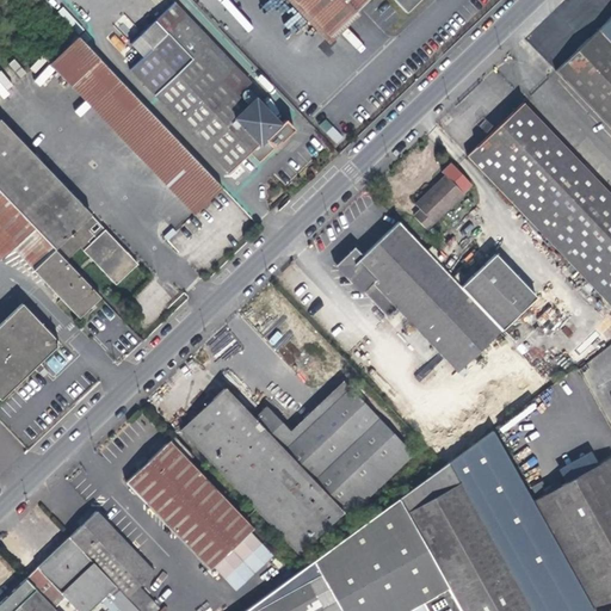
[(294,0),(328,35),(364,0),(294,0)]
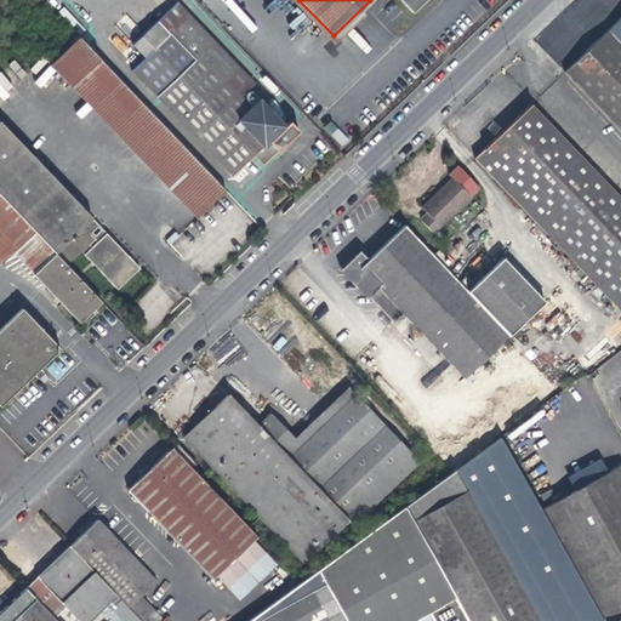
[(402,0),(412,11),(423,0),(402,0)]
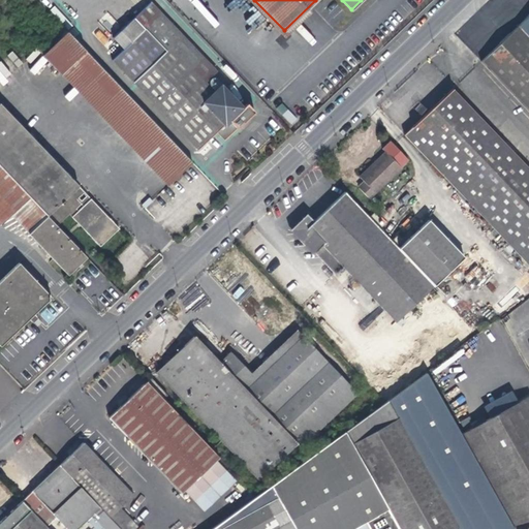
[(124,48),(112,60),(197,149),(215,131),(220,126),(242,106),(219,84),(213,90),(203,79),(213,68),(149,2),(113,37),(124,48)]
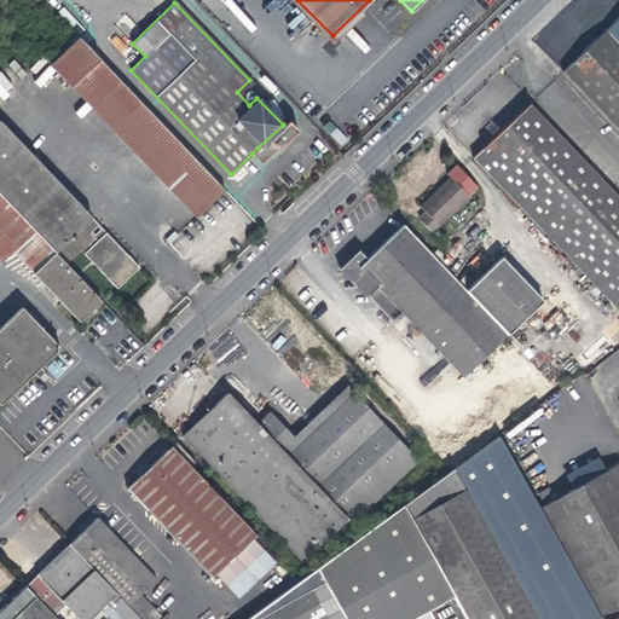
[(618,16),(609,27),(562,70),(618,129),(618,16)]
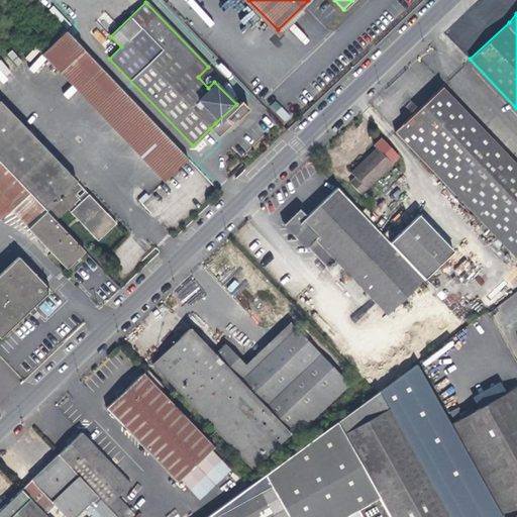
[(110,35),(119,26),(115,22),(106,31),(110,35)]
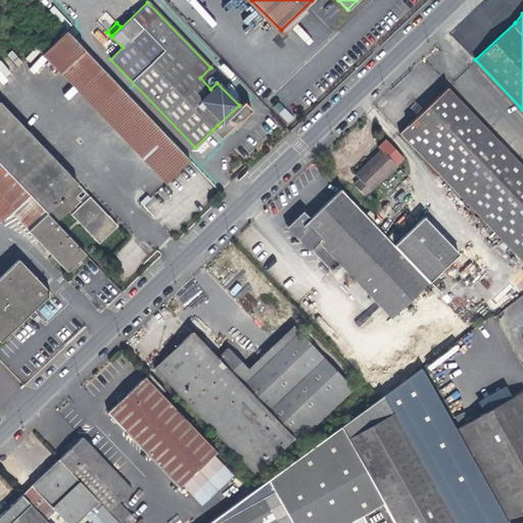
[(42,53),(165,183),(190,159),(65,31),(42,53)]
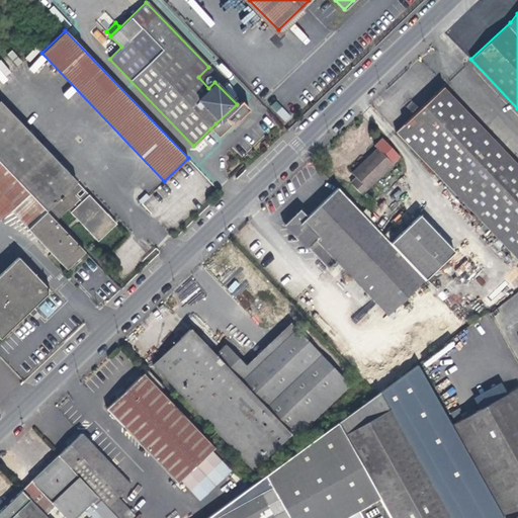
[(0,81),(2,83),(12,74),(1,60),(0,61),(0,81)]
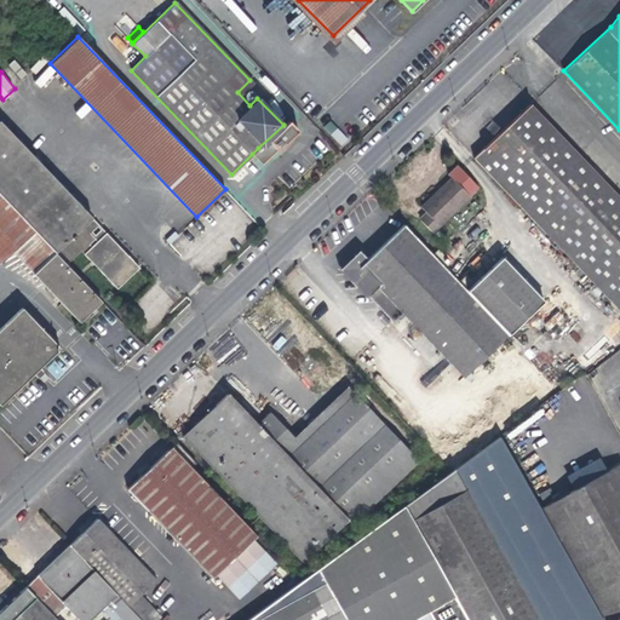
[(82,119),(92,108),(86,102),(76,113),(82,119)]
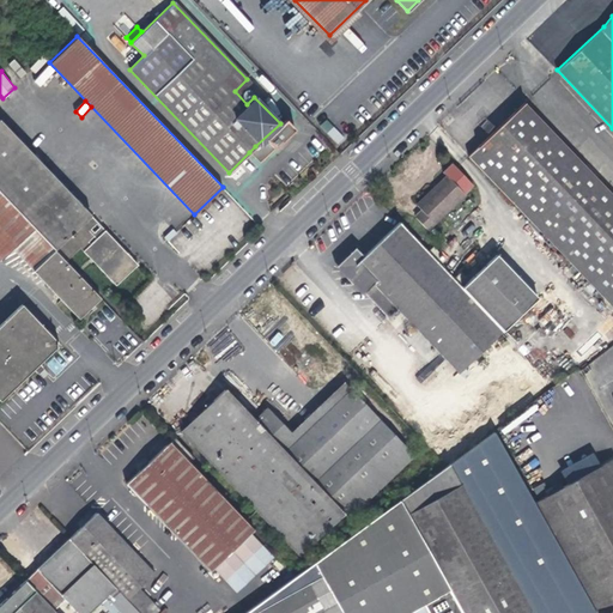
[(468,155),(612,305),(612,194),(525,102),(499,125),(468,155)]
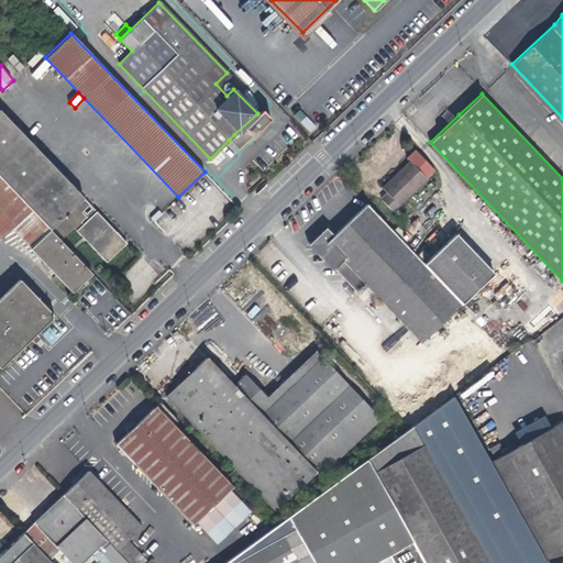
[(0,176),(31,209),(51,230),(84,198),(0,109),(0,176)]
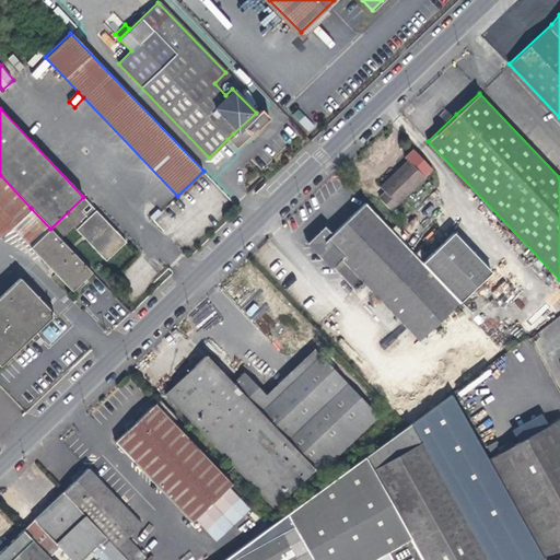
[(260,108),(256,113),(233,133),(242,142),(268,117),(260,108)]
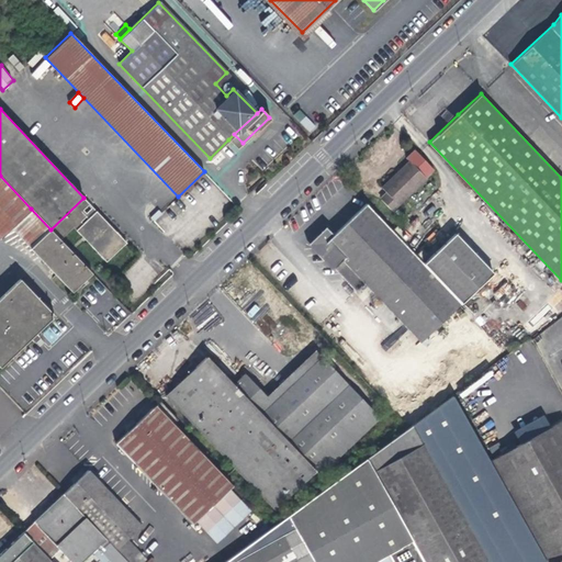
[(300,121),(308,131),(315,124),(305,114),(300,121)]
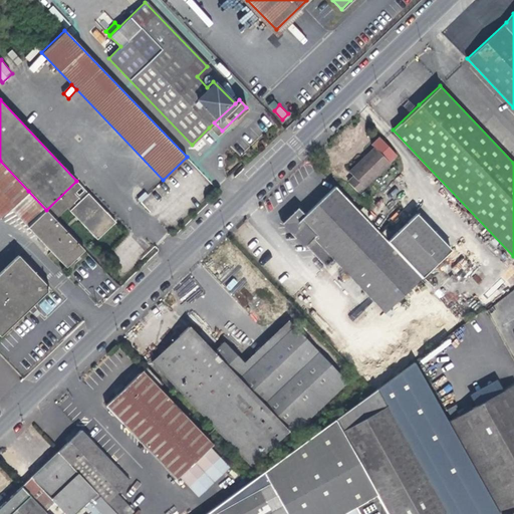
[(145,105),(142,108),(160,127),(163,124),(145,105)]
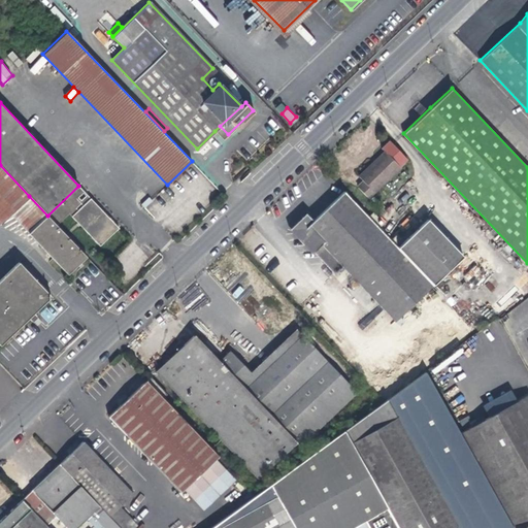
[(223,139),(228,134),(220,126),(215,131),(223,139)]
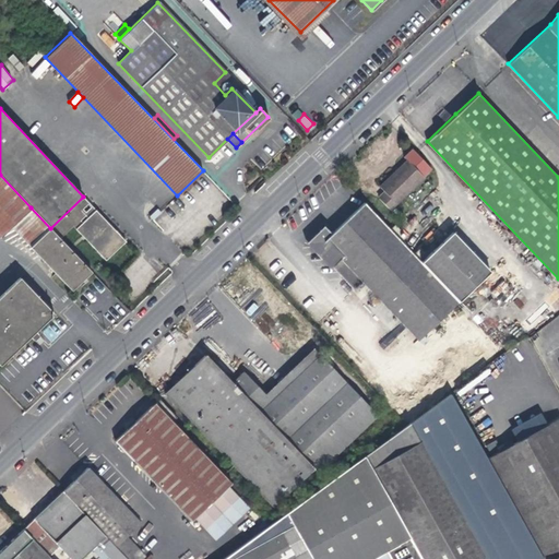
[(404,155),(407,159),(424,176),(431,168),(412,147),(404,155)]
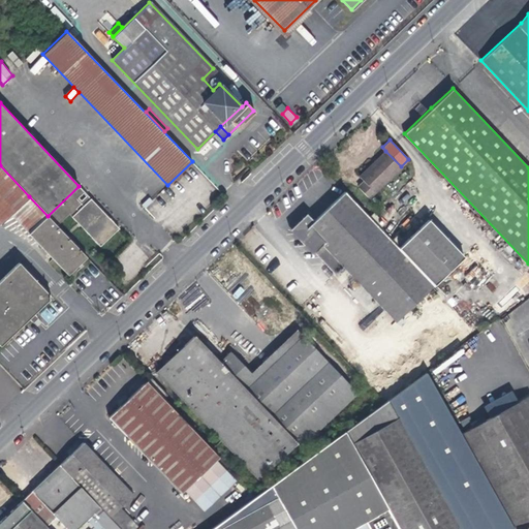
[(368,197),(401,166),(385,151),(373,162),(359,176),(362,180),(356,185),(368,197)]
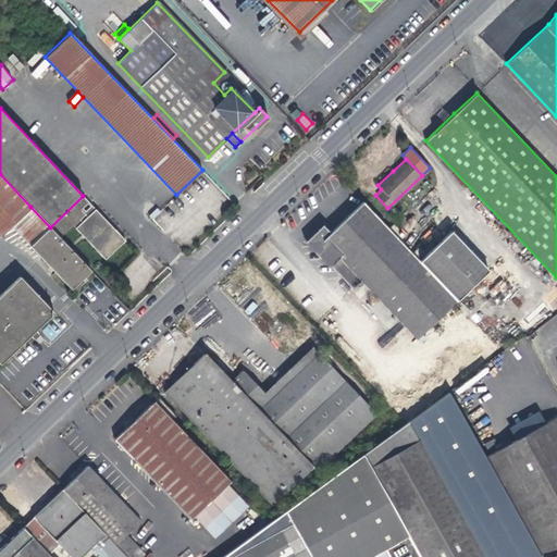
[(0,235),(0,236),(11,225),(31,207),(0,174),(0,235)]
